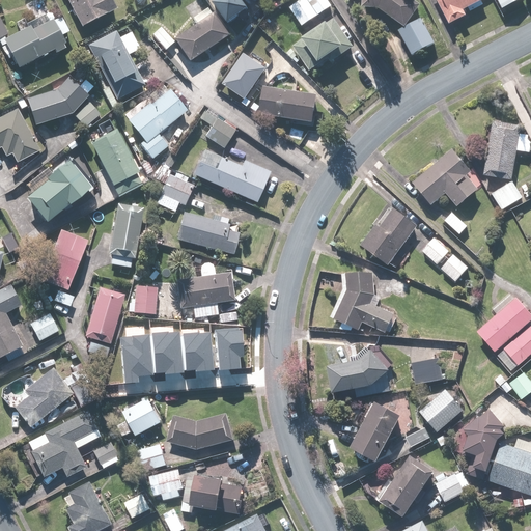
[(67,0),(84,29),(119,10),(113,0),(67,0)]
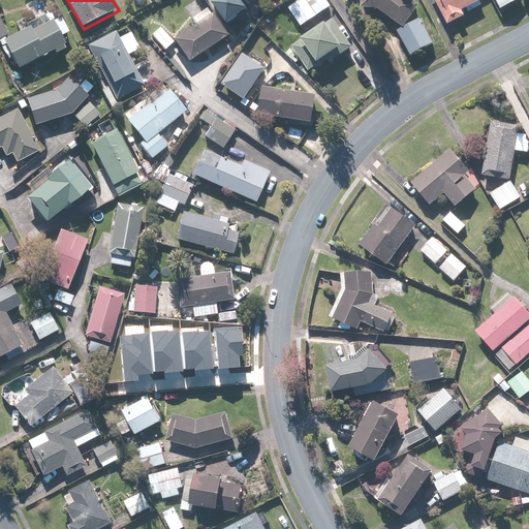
[(218,0),(214,4),(229,25),(251,9),(244,0),(218,0)]
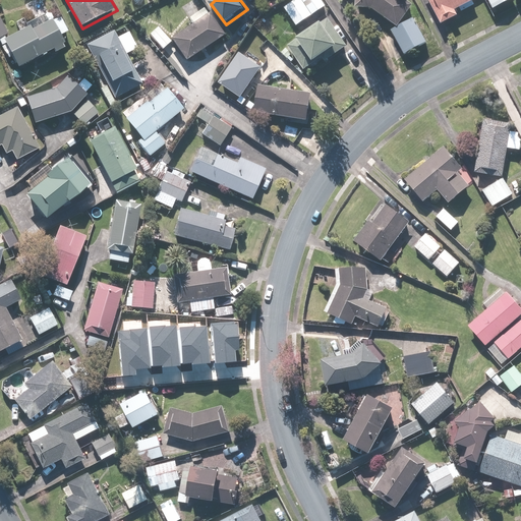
[(322,0),(298,0),(286,9),(298,26),(327,7),(322,0)]
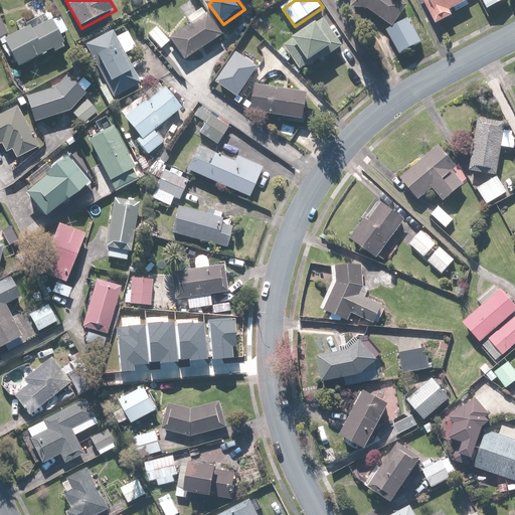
[(409,5),(401,0),(352,0),(352,9),(370,10),(393,27),(409,5)]
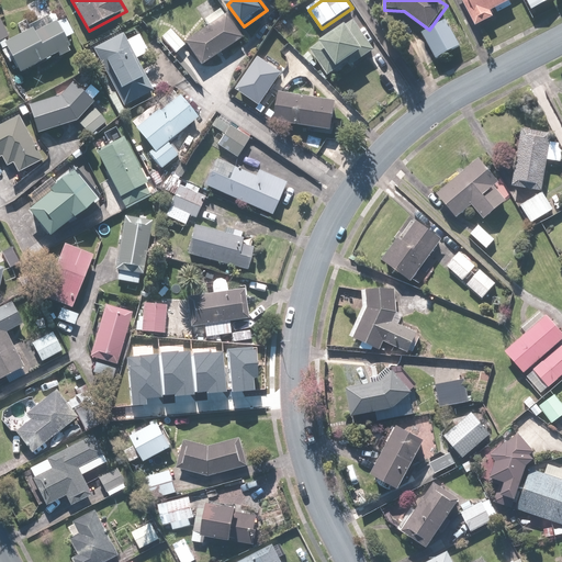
[(495,18),(493,12),(514,1),(513,0),(463,0),(479,27),(495,18)]
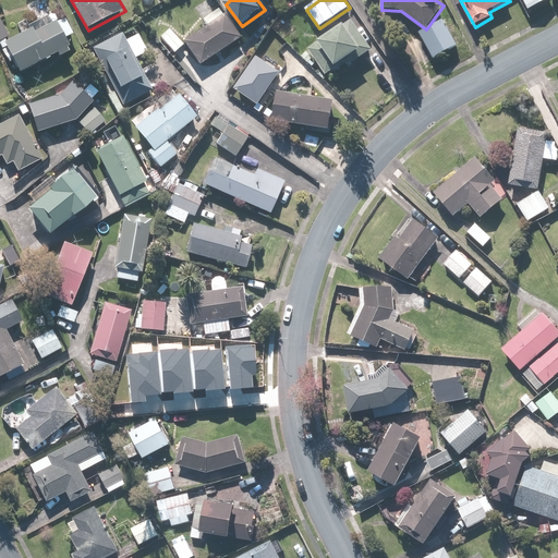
[(523,0),(530,11),(549,0),(523,0)]
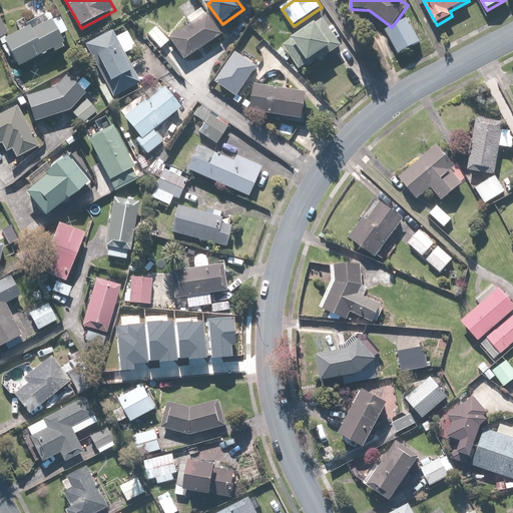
[(202,6),(180,21),(167,37),(183,60),(221,34),(202,6)]
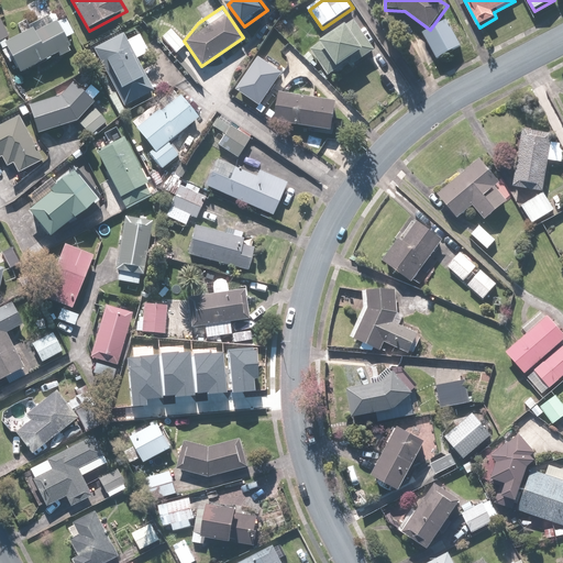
[(7,43),(22,74),(59,55),(61,58),(74,52),(67,39),(75,35),(65,18),(37,32),(35,29),(7,43)]
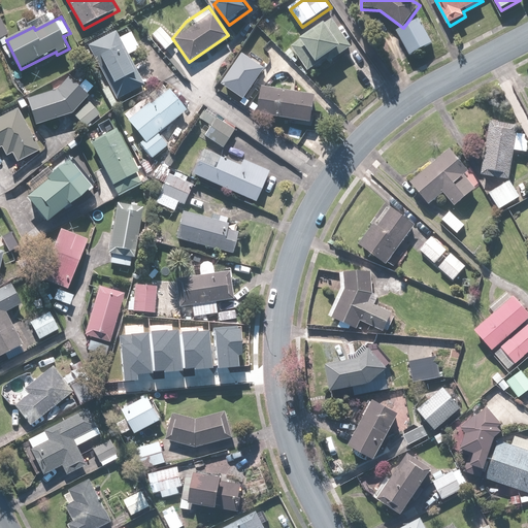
[(327,60),(330,64),(354,46),(334,19),(294,48),(310,71),(327,60)]
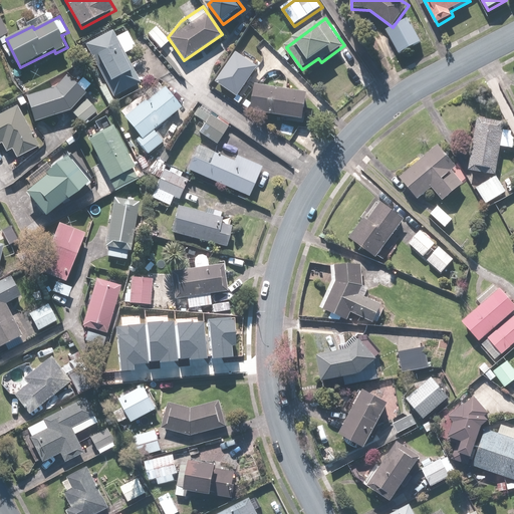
[(409,18),(387,31),(401,55),(423,42),(409,18)]
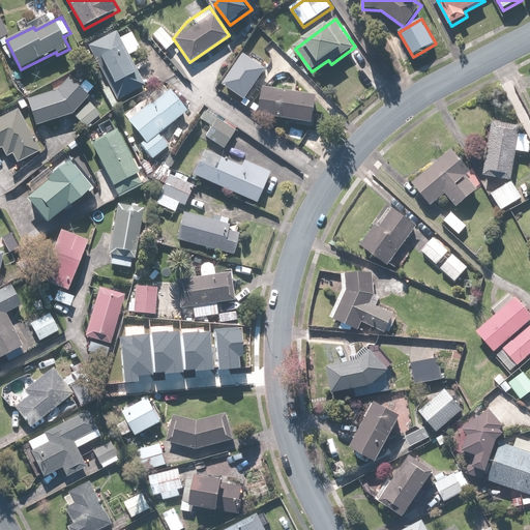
[(160,27),(151,35),(166,51),(175,42),(160,27)]
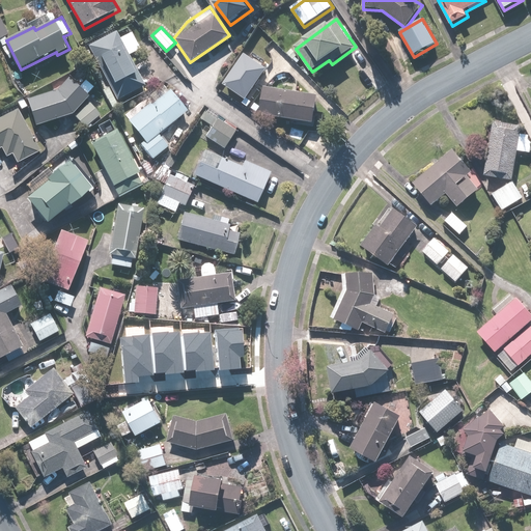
[(133,32),(121,38),(117,30),(88,45),(117,101),(146,86),(130,55),(141,50),(133,32)]
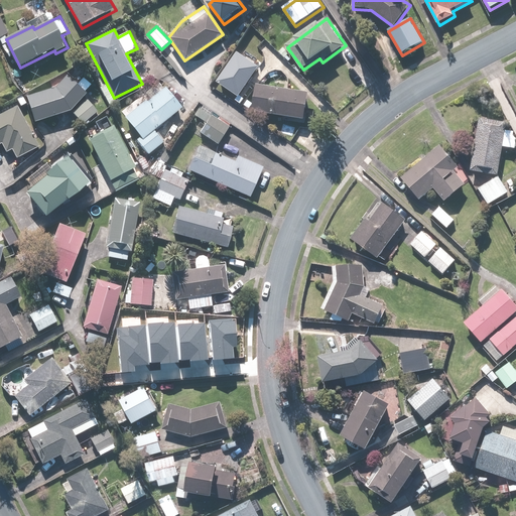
[(218,83),(240,98),(250,84),(255,88),(268,74),(238,53),(218,83)]
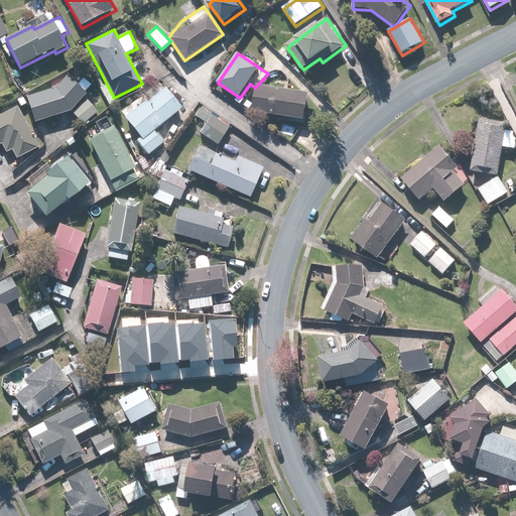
[(28,98),(36,123),(72,112),(88,95),(86,93),(92,87),(84,79),(78,85),(68,76),(54,89),(28,98)]
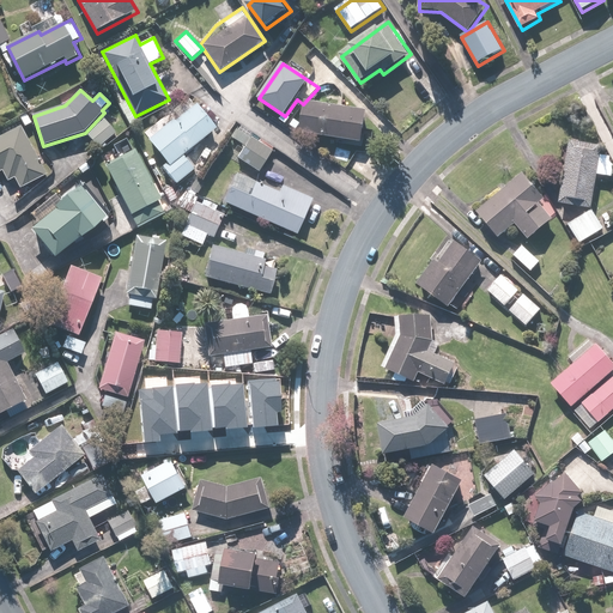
[(369,110),(307,101),(302,134),(363,144),(369,110)]
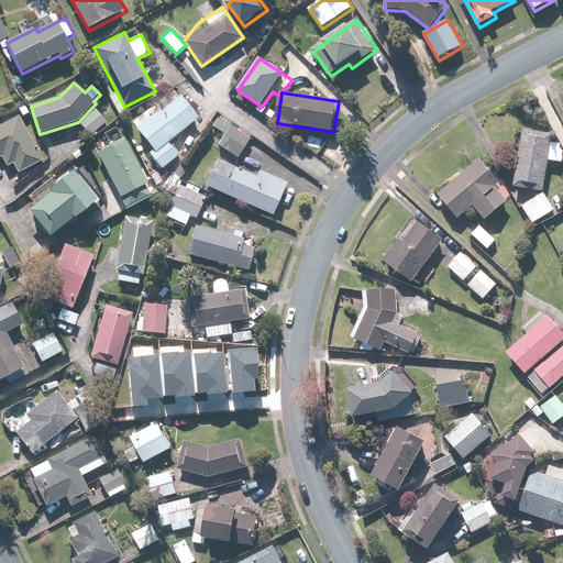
[(179,157),(168,143),(199,119),(180,95),(138,129),(152,146),(161,170),(179,157)]
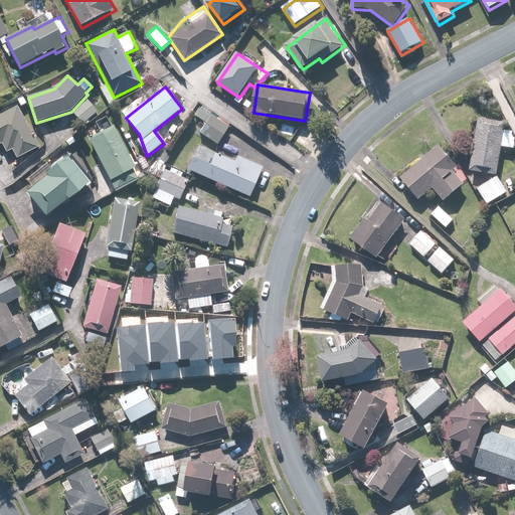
[(88,100),(73,113),(83,125),(98,112),(88,100)]
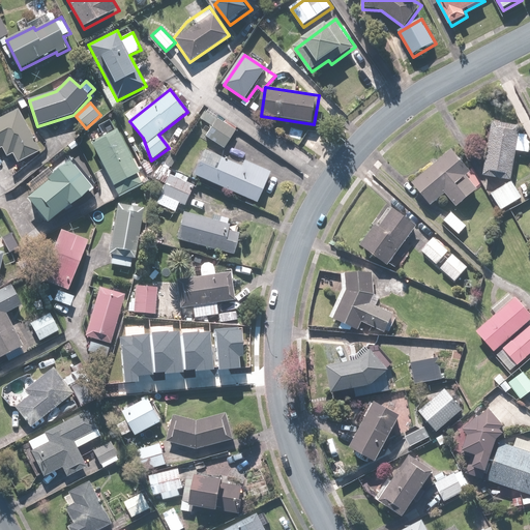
[(0,119),(0,148),(2,148),(7,157),(13,154),(18,164),(40,152),(20,110),(0,119)]
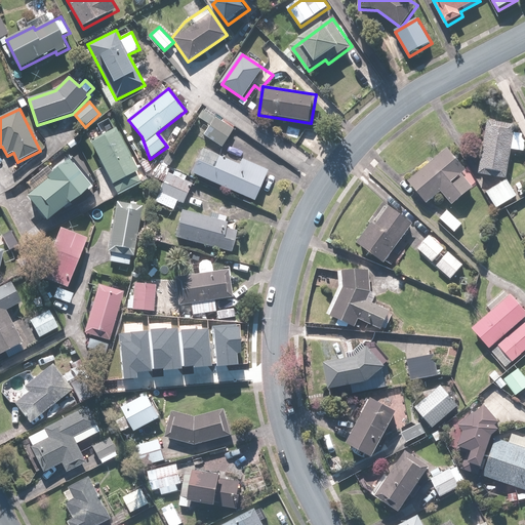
[(215,117),(203,135),(221,148),(234,130),(215,117)]
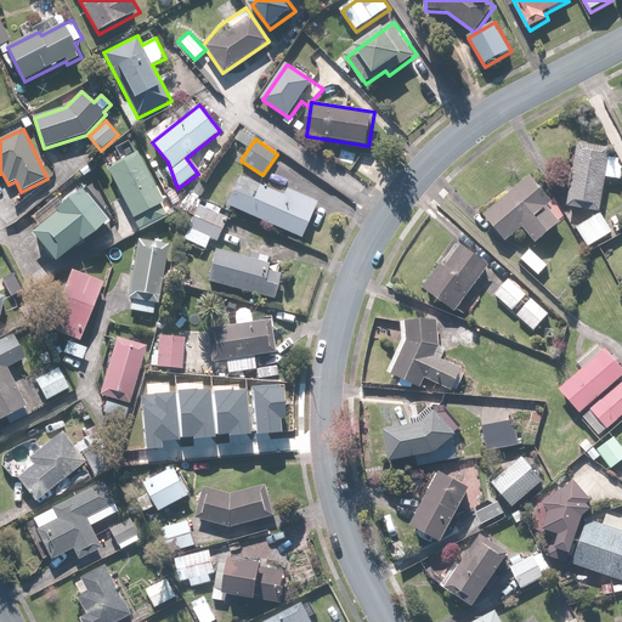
[(621,177),(621,158),(608,157),(609,147),(576,143),(570,207),(603,210),(606,177),(621,179),(621,177)]
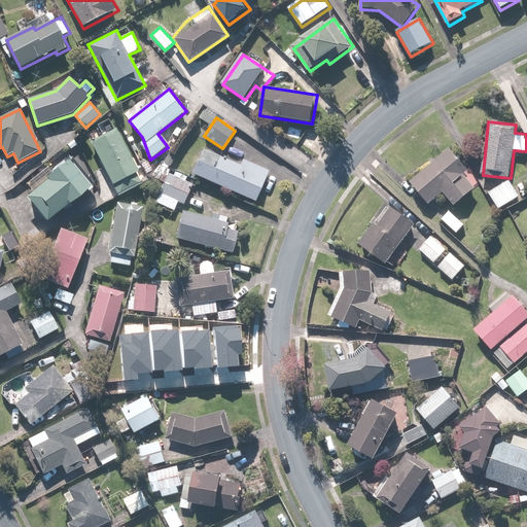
[(117,129),(91,142),(118,197),(145,182),(117,129)]
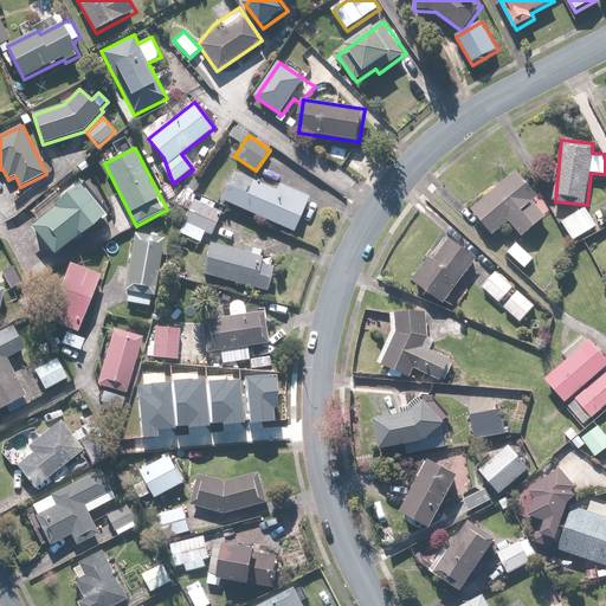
[(494,234),(510,220),(523,237),(548,216),(535,200),(540,195),(519,171),(472,210),(494,234)]
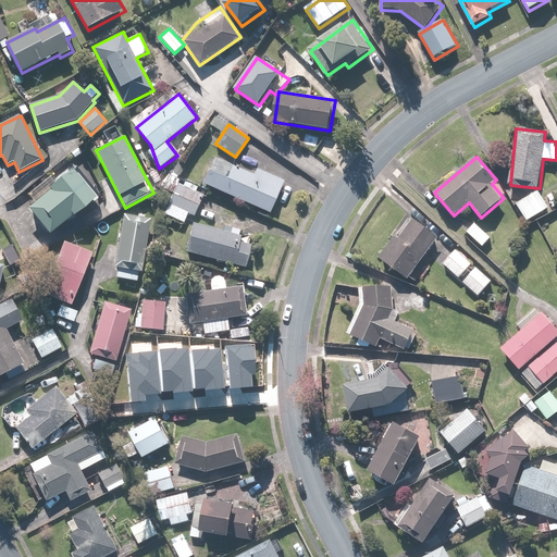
[(254,175),(215,159),(203,185),(271,214),(285,182),(257,169),(254,175)]
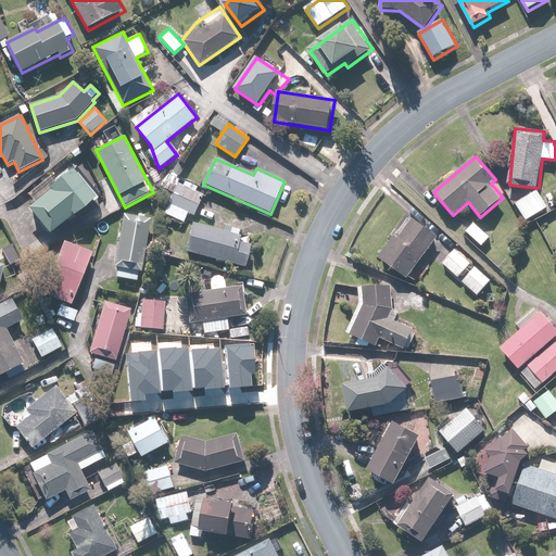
[(75,171),(30,209),(52,235),(97,198),(75,171)]
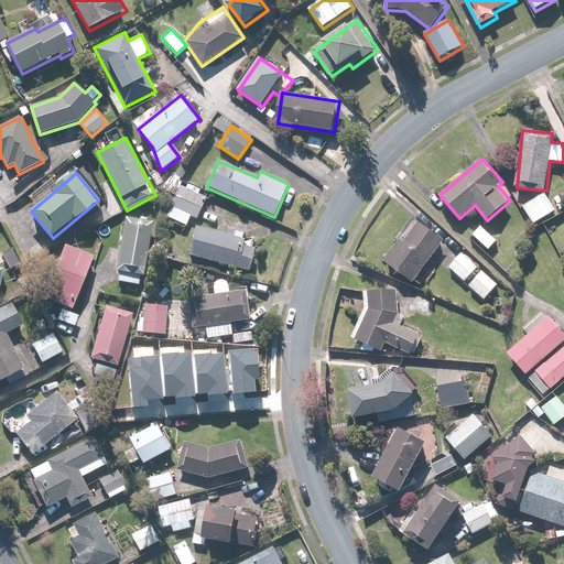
[(206,198),(198,194),(201,191),(184,182),(167,217),(186,227),(192,217),(196,219),(206,198)]
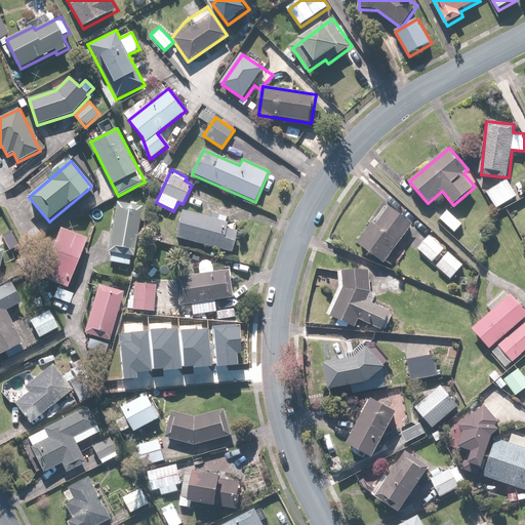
[(508,179),(486,192),(496,209),(518,196),(508,179)]
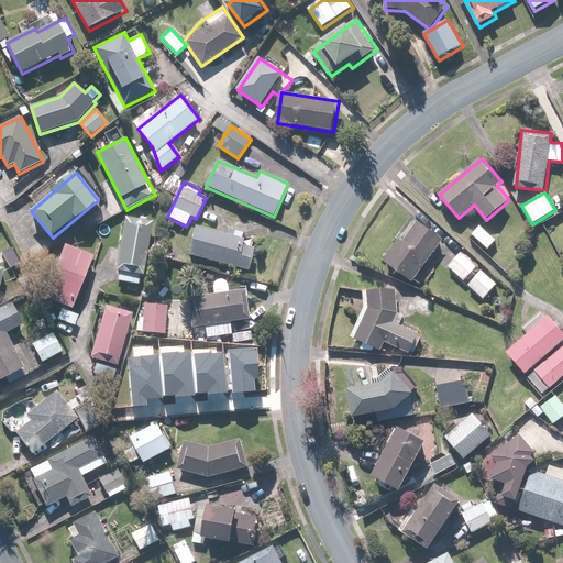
[(118,272),(121,272),(119,282),(139,285),(140,275),(144,276),(153,222),(127,218),(118,272)]
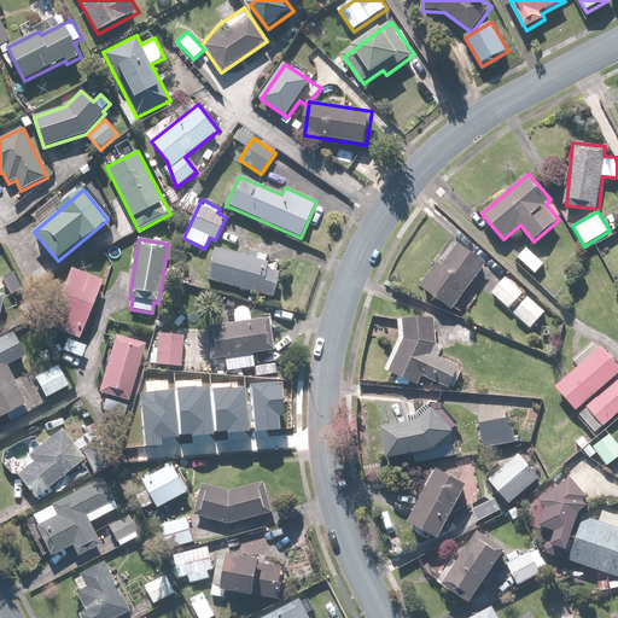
[(444,262),(441,260),(421,286),(453,309),(488,263),(460,243),(444,262)]
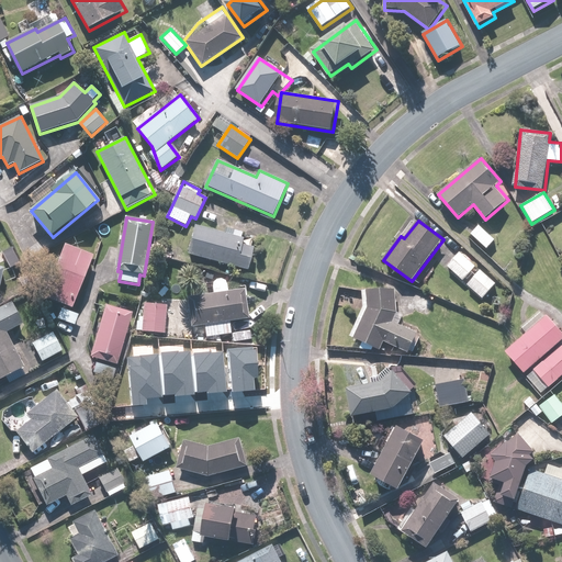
[(480,225),(472,235),(487,249),(496,239),(480,225)]
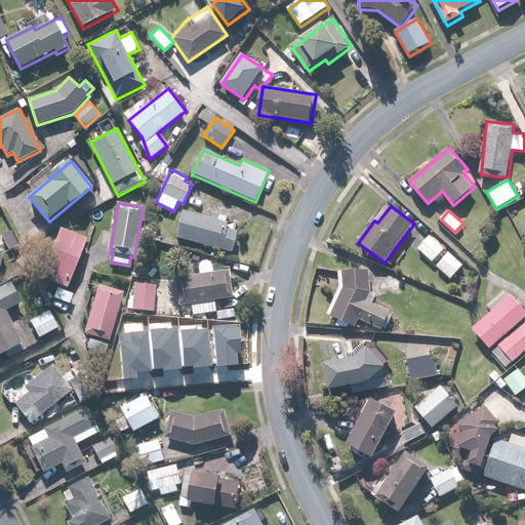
[(237,232),(228,229),(229,223),(226,221),(227,216),(204,211),(203,215),(182,211),(175,239),(233,251),(237,232)]
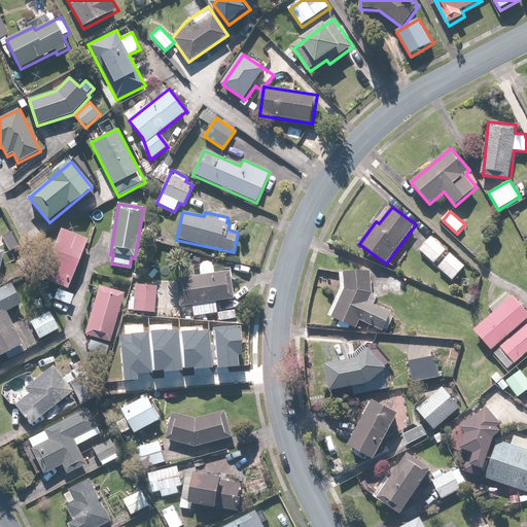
[(88,239),(61,230),(43,275),(71,285),(88,239)]
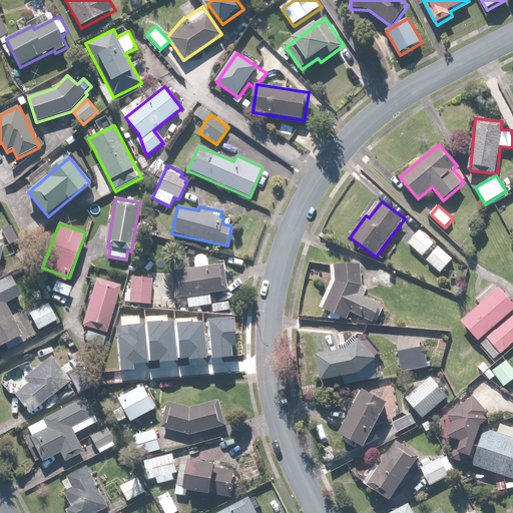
[(421,229),(409,242),(423,255),(435,242),(421,229)]
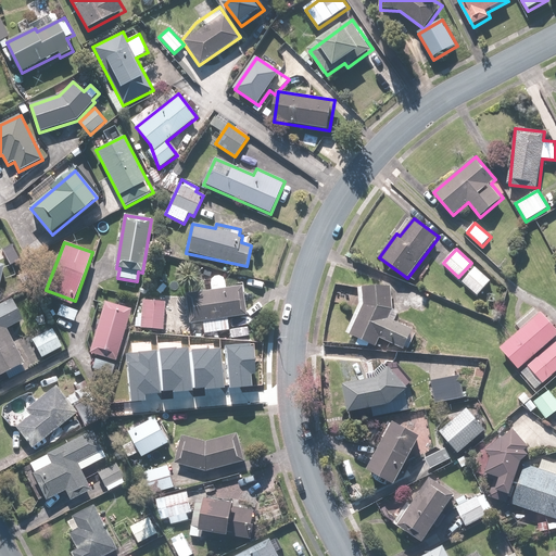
[(477,266),(463,281),(478,295),(491,280),(477,266)]
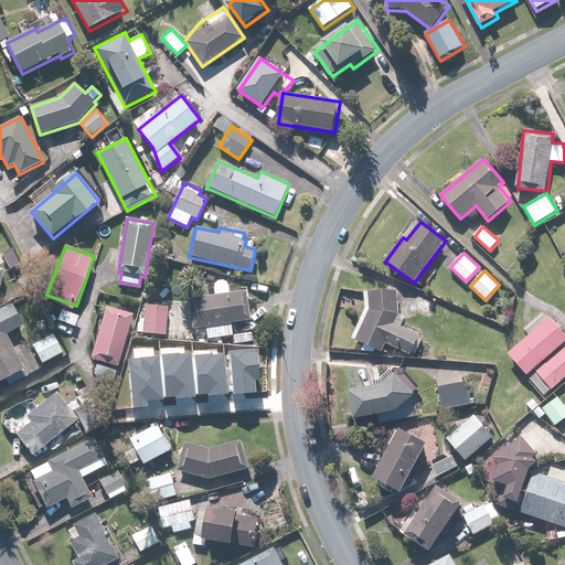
[(214,285),(214,294),(189,296),(193,328),(205,326),(208,339),(233,334),(232,322),(252,320),(247,289),(228,291),(226,283),(224,280),(220,280),(216,281),(214,285)]
